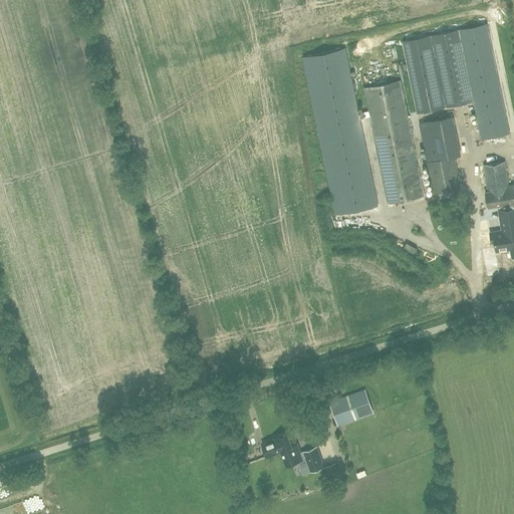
[(510,135),(488,25),(404,42),(418,113),(474,102),(481,141),(510,135)]
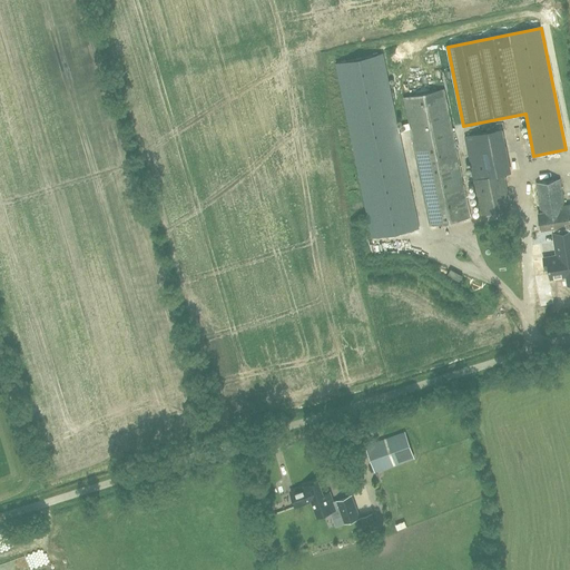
[(383,55),(336,65),(372,238),(419,228),(383,55)]
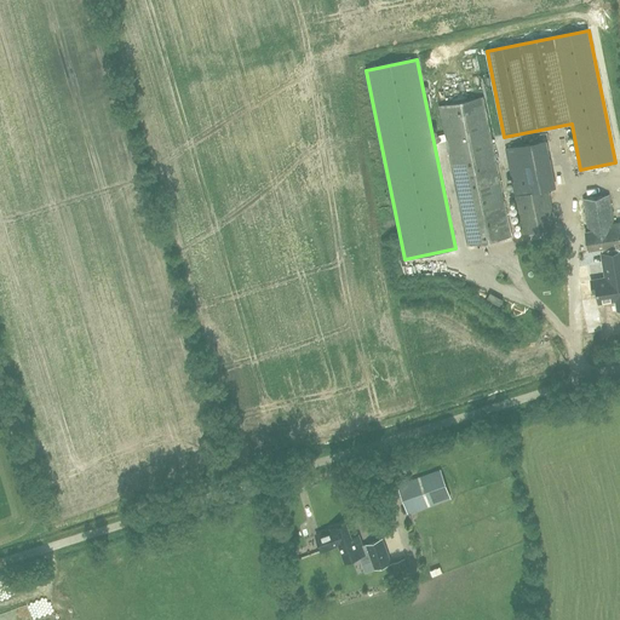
[(483,98),(440,107),(469,246),(512,236),(483,98)]
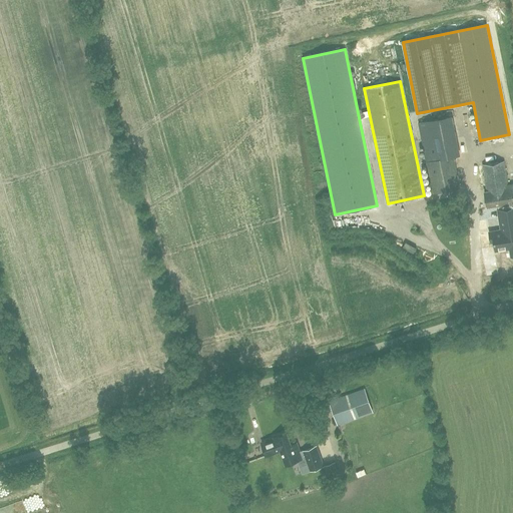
[(434,193),(461,188),(446,117),(419,123),(434,193)]
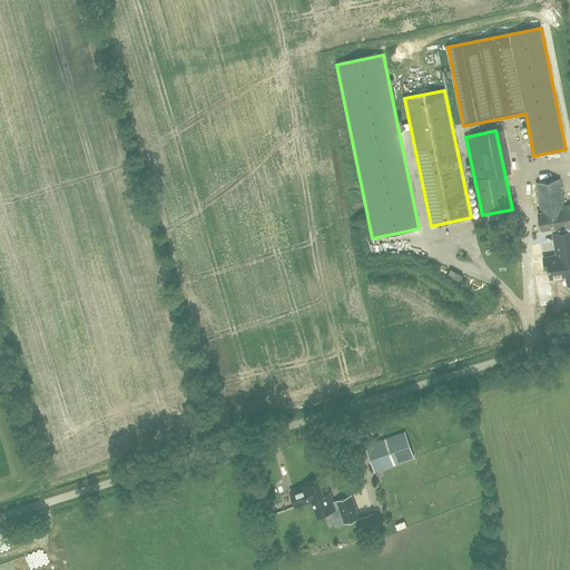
[(567,228),(569,227),(569,205),(564,207),(560,179),(537,184),(541,213),(539,214),(541,231),(566,226),(567,228)]
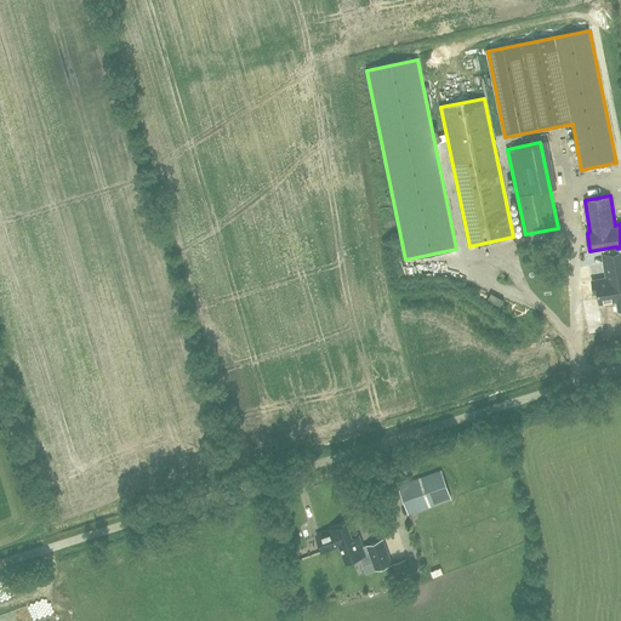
[(620,251),(603,255),(604,265),(607,279),(592,281),(594,294),(598,294),(600,305),(617,301),(617,305),(620,303),(620,251)]
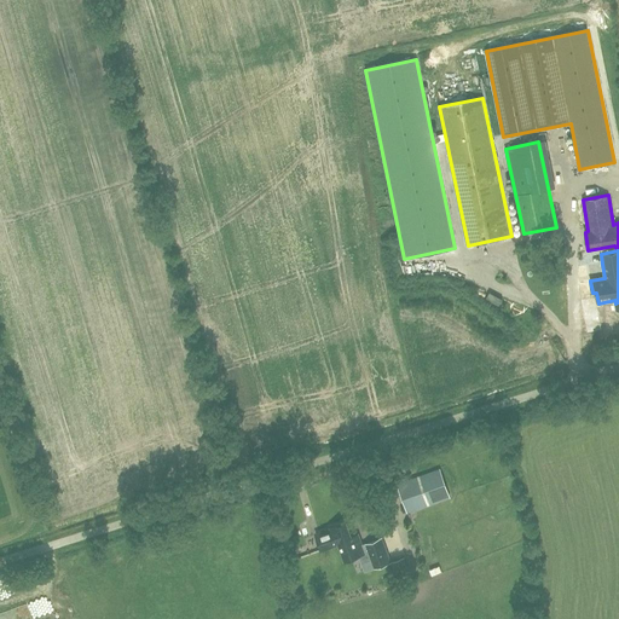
[(408,513),(450,498),(439,470),(398,485),(408,513)]
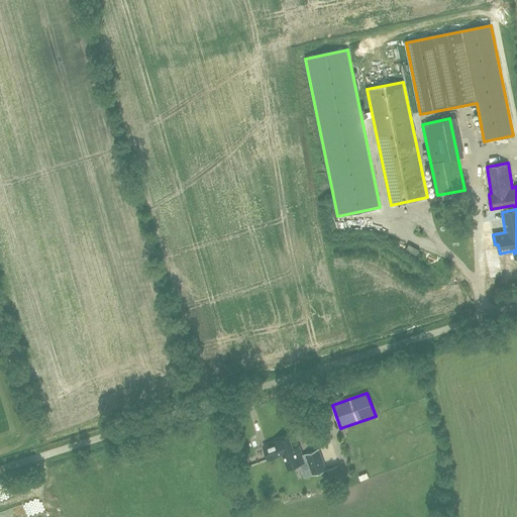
[(312,475),(326,471),(318,449),(302,455),(299,446),(293,448),(289,436),(276,441),(277,442),(264,446),(269,459),(284,453),(289,468),(299,464),(302,471),(310,468),(312,475)]
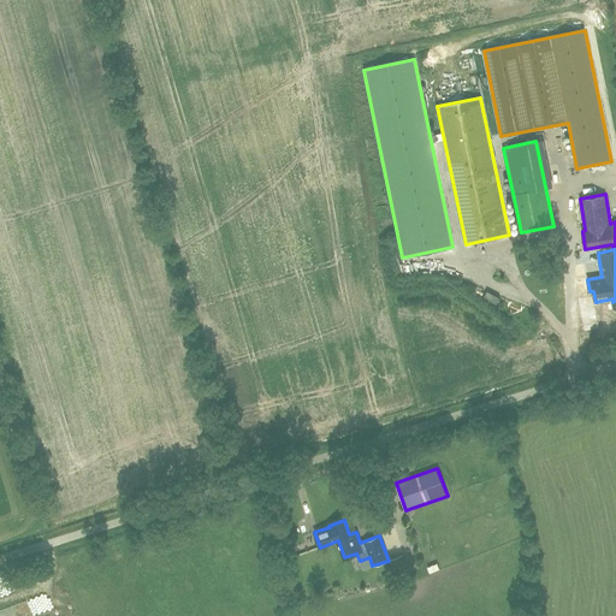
[(389,560),(394,573),(407,568),(401,555),(389,560)]
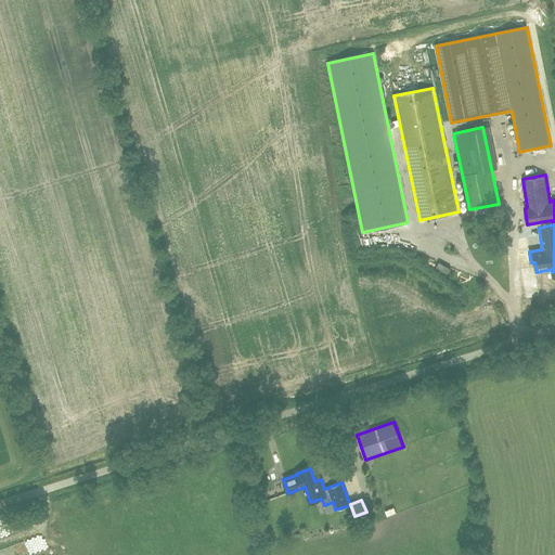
[(15,518),(0,523),(4,534),(18,530),(15,518)]
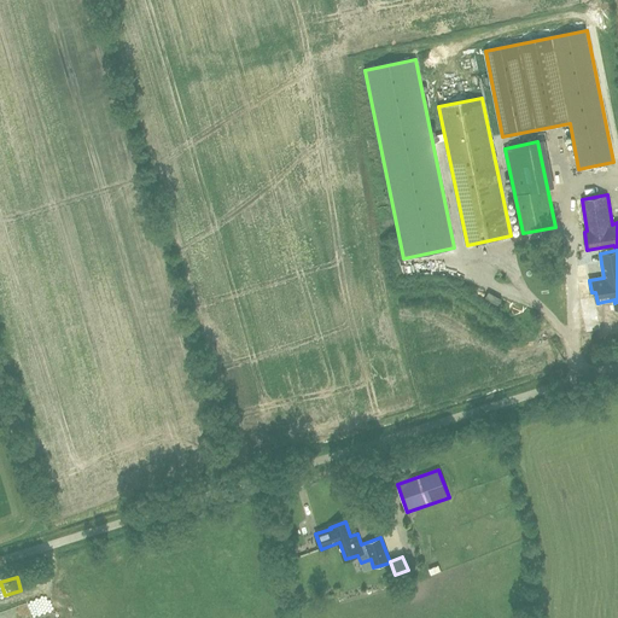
[(0,614),(0,617),(31,617),(35,617),(30,605),(0,614)]
